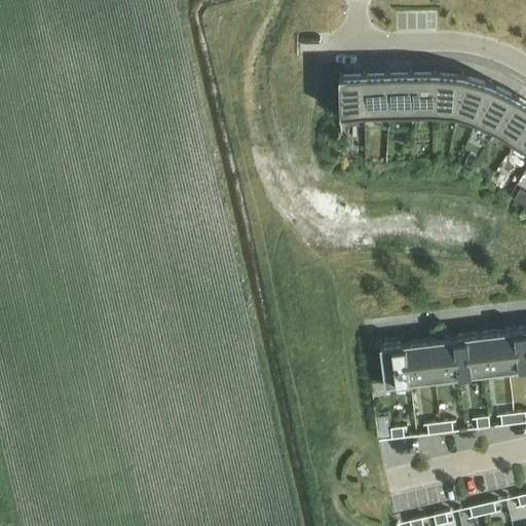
[(388,113),(412,113),(411,71),(387,72),(388,113)]
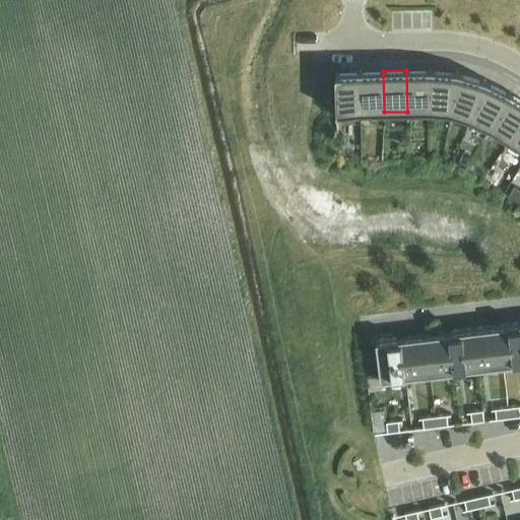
[(407,112),(430,111),(430,70),(406,70),(407,112)]
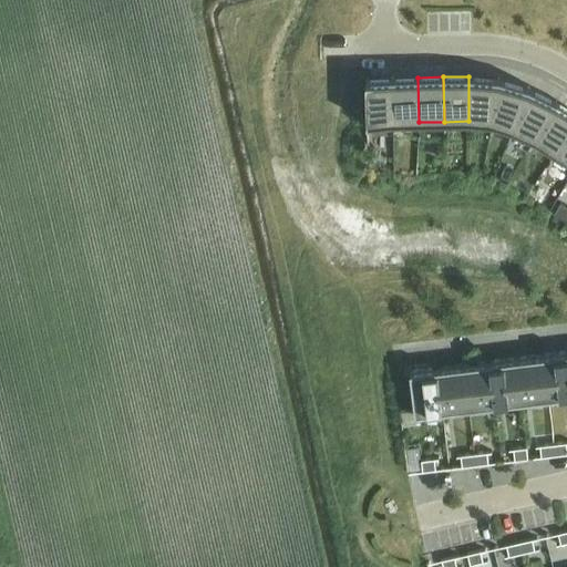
[(468,121),(491,123),(500,79),(468,76),(468,121)]
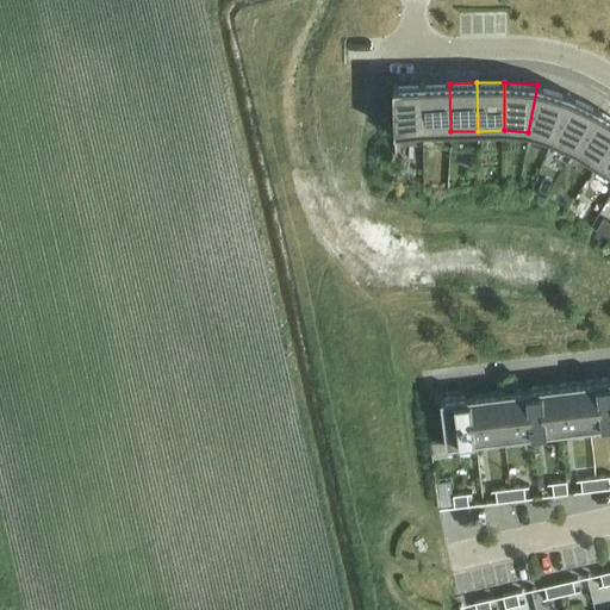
[(394,132),(423,132),(422,83),(393,83),(394,132)]
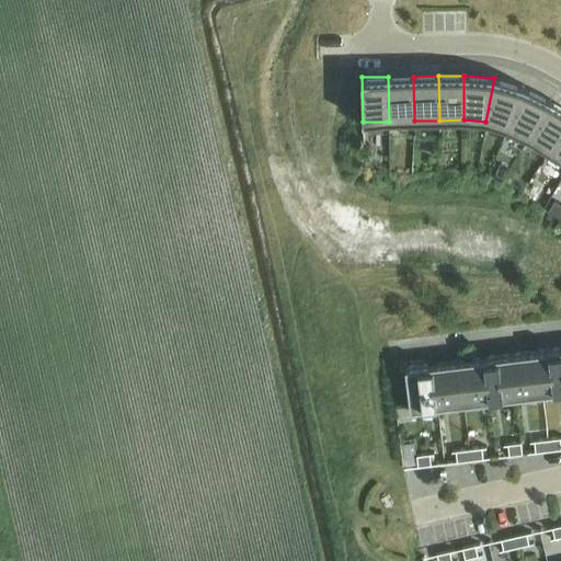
[(389,122),(414,121),(413,77),(388,77),(389,122)]
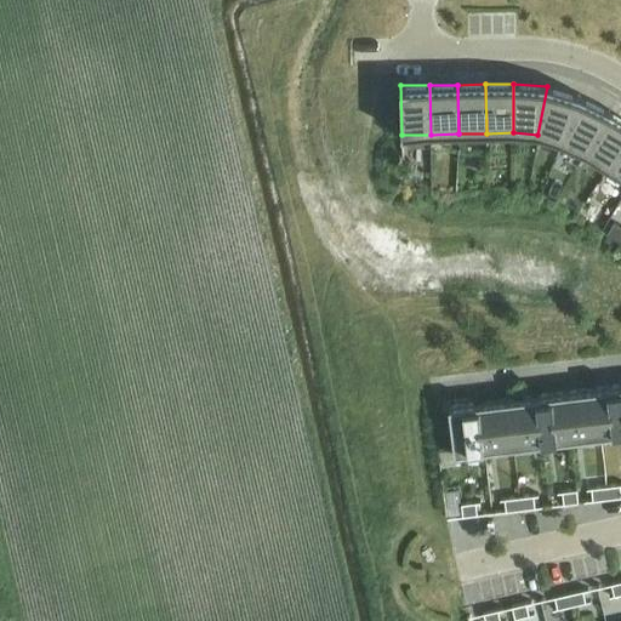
[(537,135),(562,141),(580,95),(547,86),(537,135)]
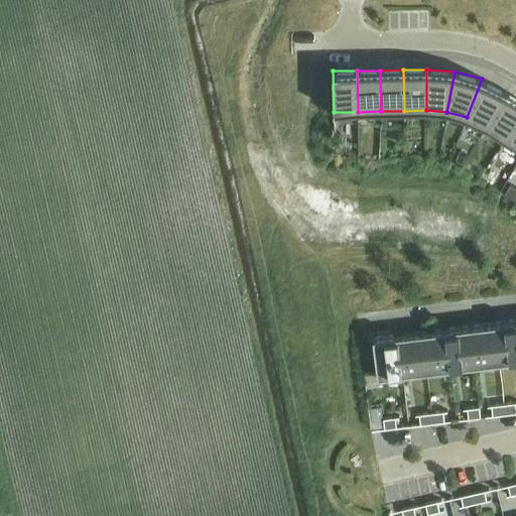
[(467,117),(486,126),(507,92),(482,79),(467,117)]
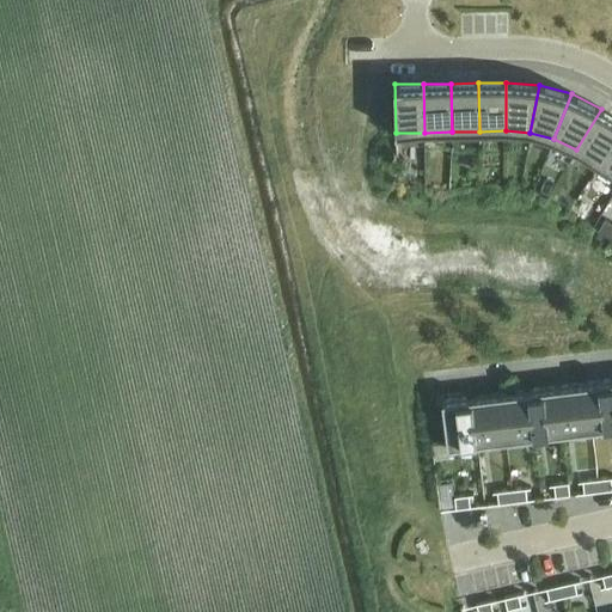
[(576,150),(599,165),(611,142),(611,115),(601,109),(576,150)]
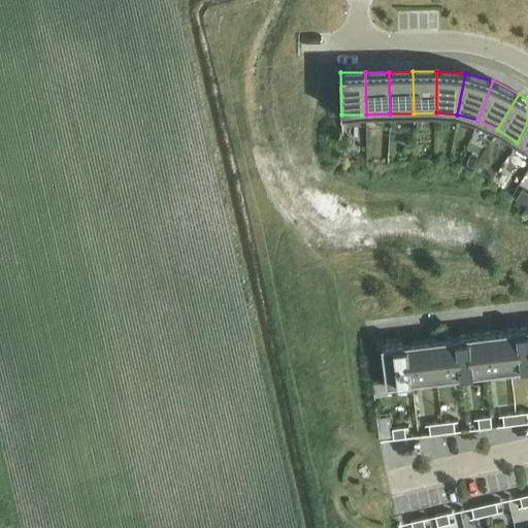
[(527,123),(517,142),(527,149),(527,123)]
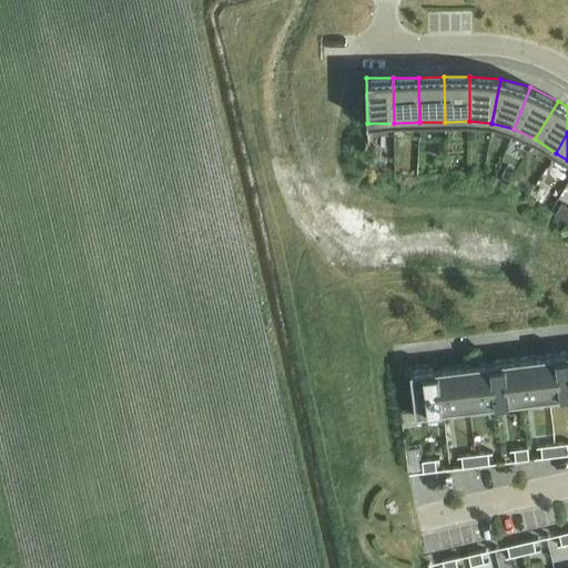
[(567,353),(544,356),(549,398),(567,396),(567,353)]
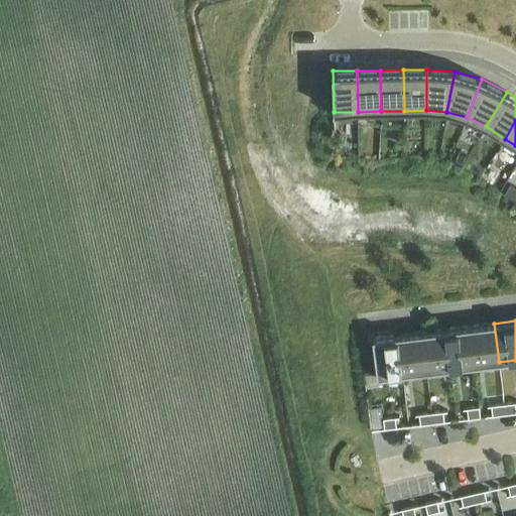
[(494,324),(471,327),(475,365),(499,362),(494,324)]
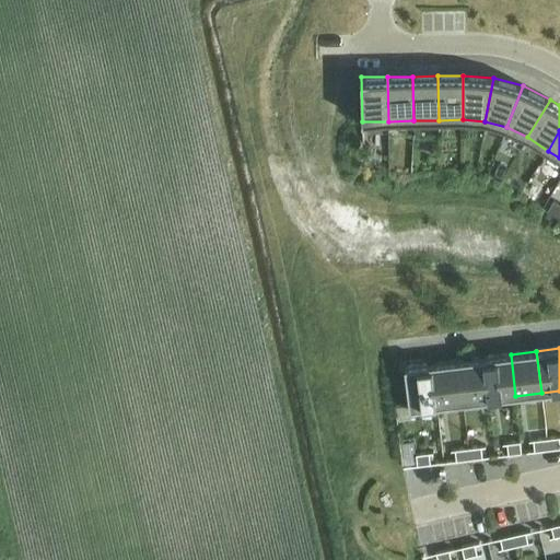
[(511,354),(485,358),(489,399),(515,396),(511,354)]
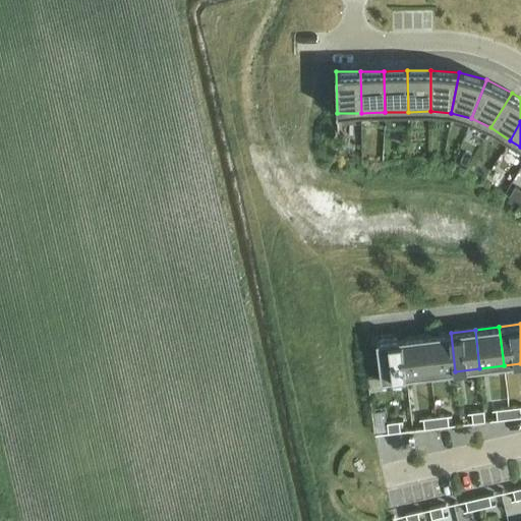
[(451,333),(426,336),(430,374),(455,371),(451,333)]
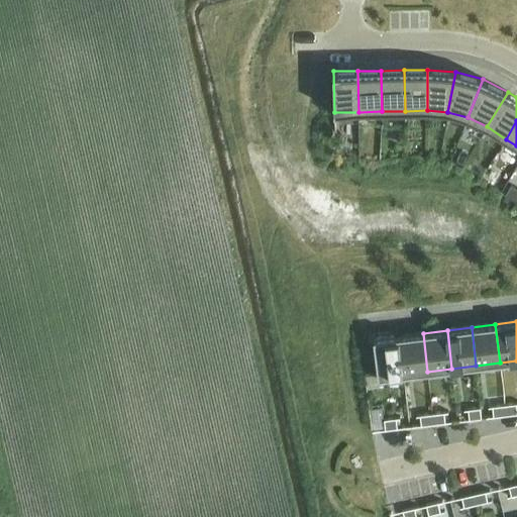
[(423,333),(399,335),(403,375),(427,372),(423,333)]
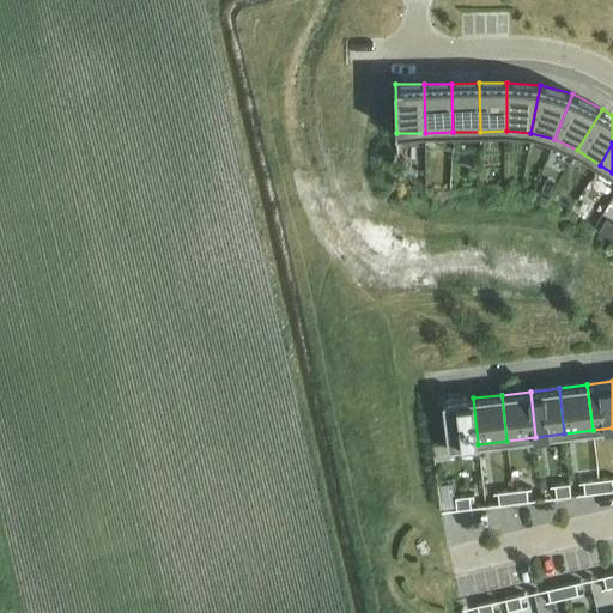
[(478,444),(473,398),(443,401),(449,448),(478,444)]
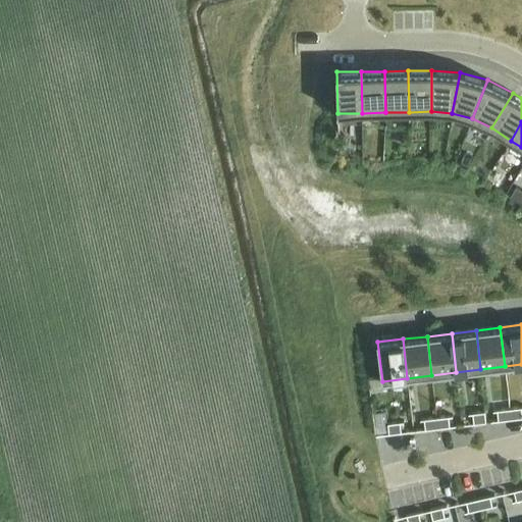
[(521,417),(521,414),(521,407),(510,409),(511,419),(521,417)]
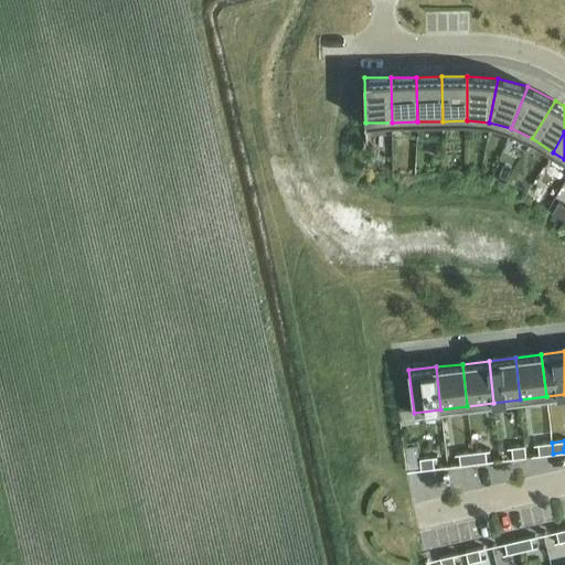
[(553,454),(552,443),(539,444),(540,455),(553,454)]
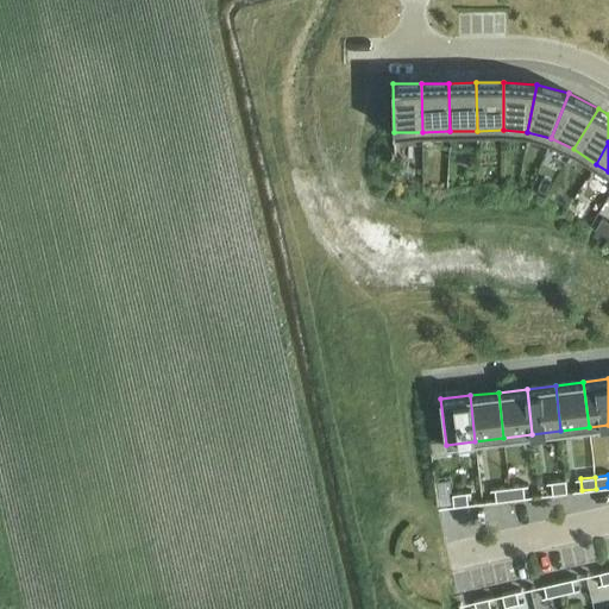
[(567,493),(566,481),(552,482),(554,494),(567,493)]
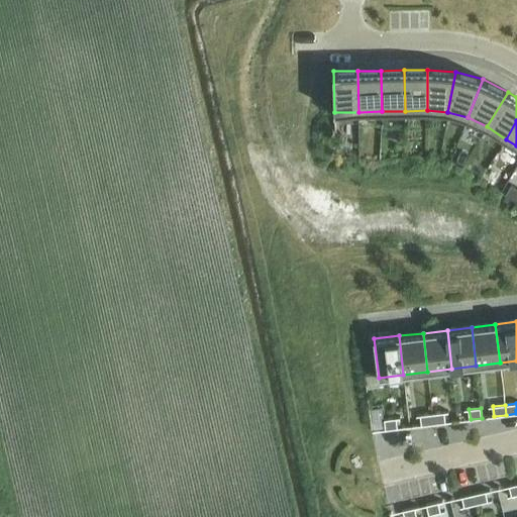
[(446,422),(444,412),(432,414),(433,424),(446,422)]
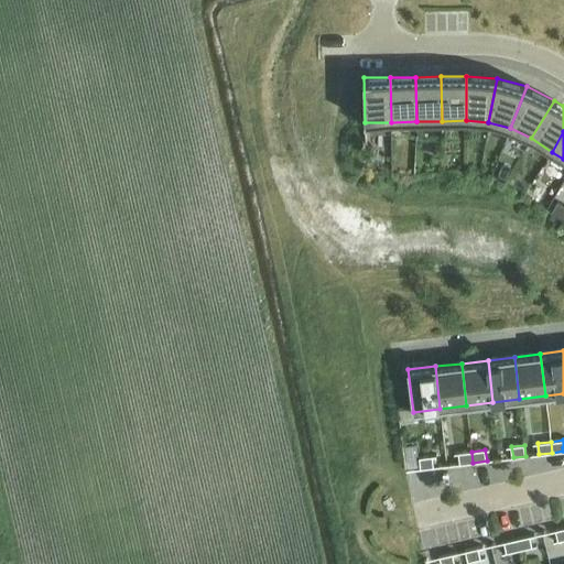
[(473,463),(472,452),(459,453),(461,464),(473,463)]
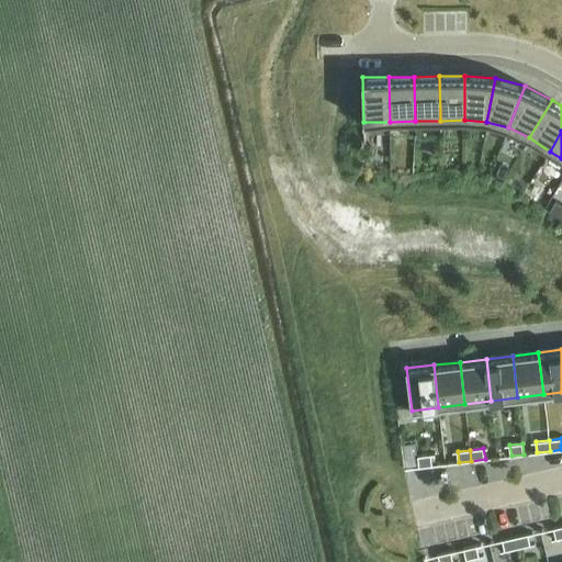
[(431,465),(430,454),(417,457),(418,468),(431,465)]
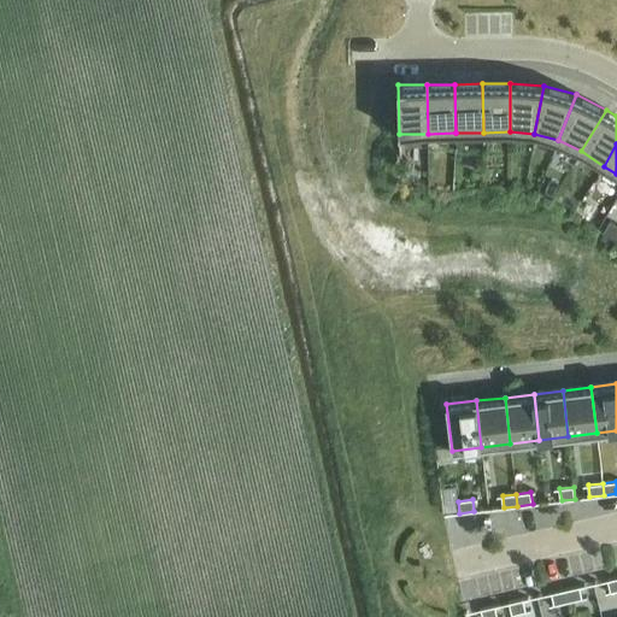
[(583,599),(580,587),(565,589),(568,601),(583,599)]
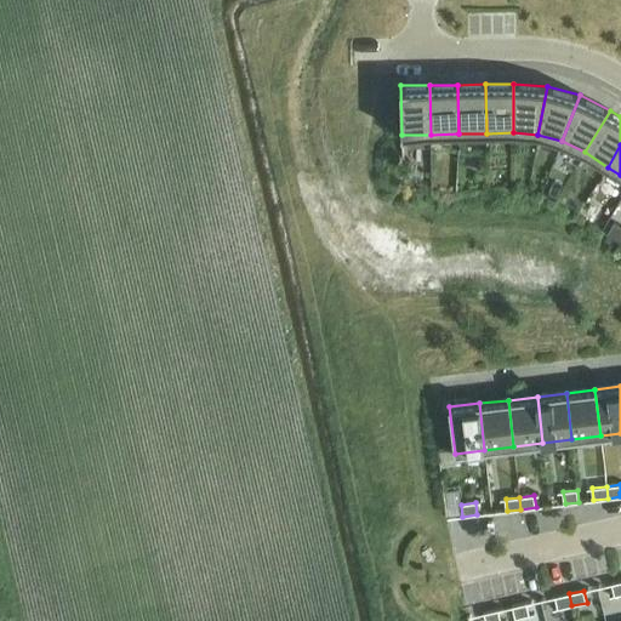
[(571,605),(569,593),(557,597),(559,609),(571,605)]
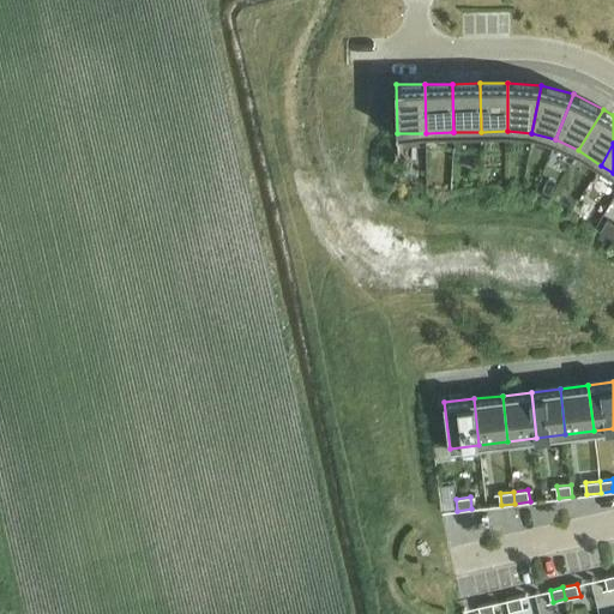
[(523,609),(521,597),(506,600),(509,612),(523,609)]
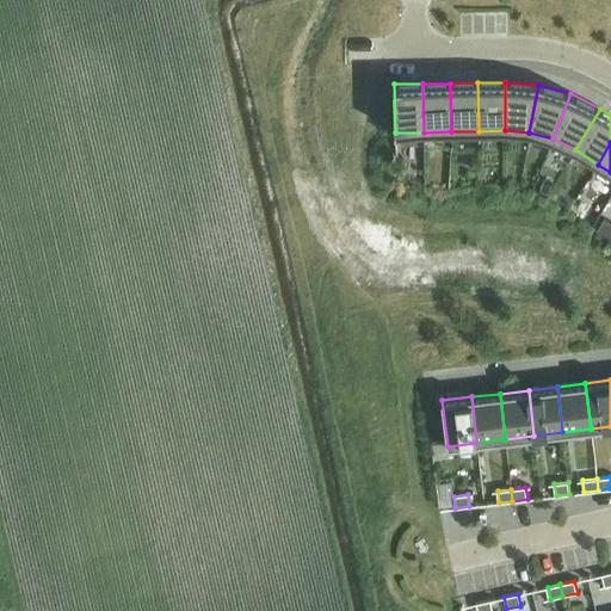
[(492,610),(491,600),(476,604),(477,610),(492,610)]
